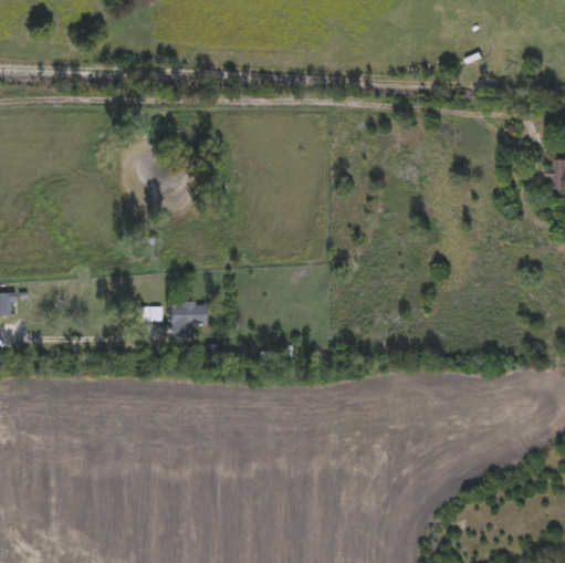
[(527,83),(518,83),(518,64),(526,64),(527,83)]
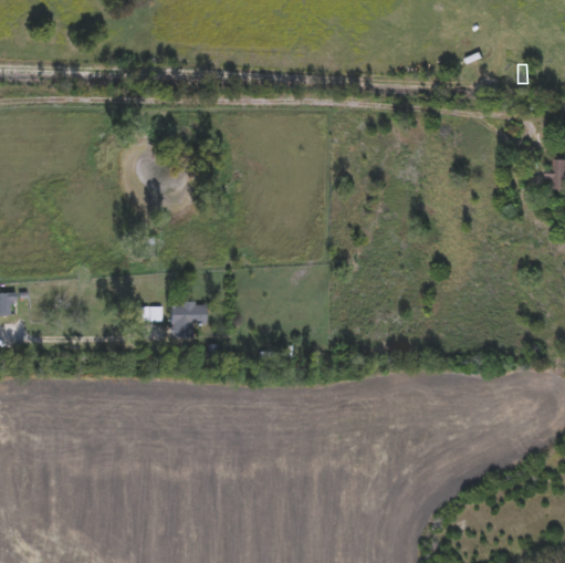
[(564,189),(551,190),(550,158),(564,158),(564,189)]
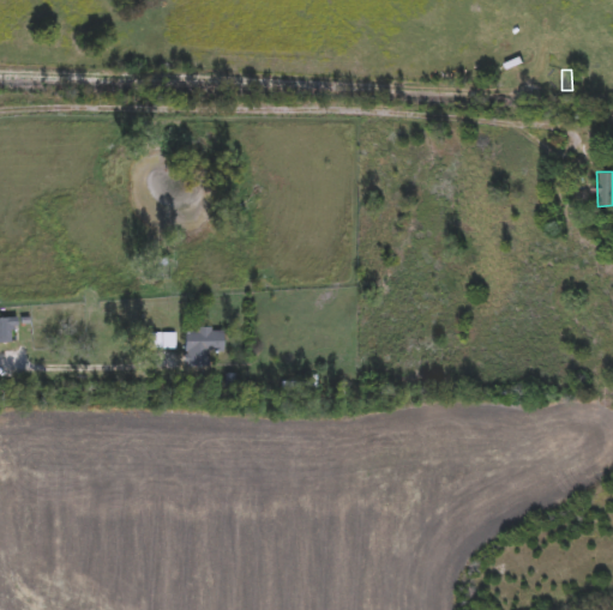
[(17,342),(0,342),(0,316),(17,316),(17,342)]
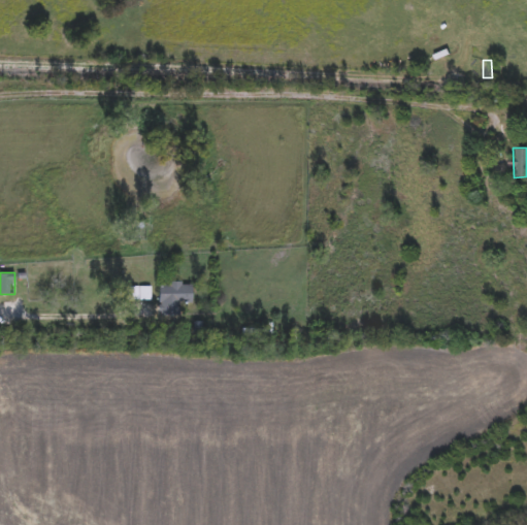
[(193,283),(193,304),(160,304),(160,283),(193,283)]
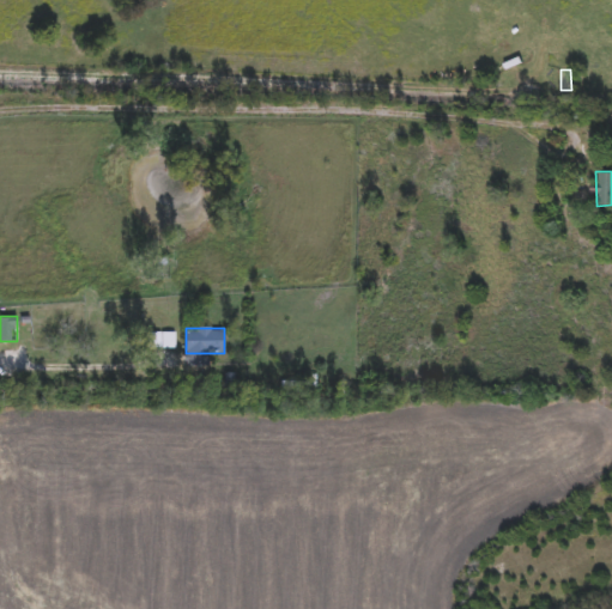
[(177,330),(177,347),(152,347),(152,330),(177,330)]
